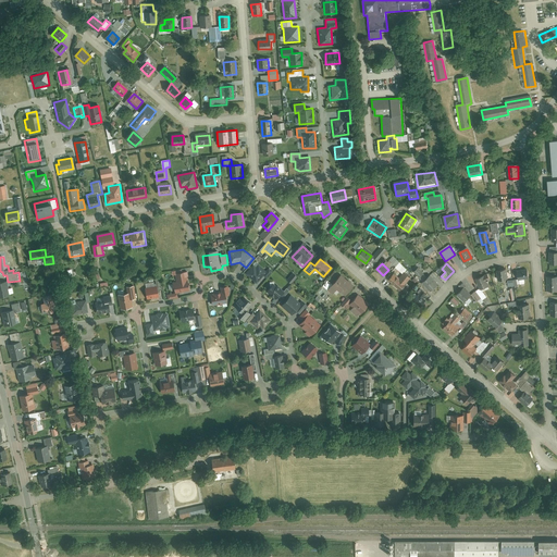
[(255,264),(245,275),(256,284),(262,276),(264,279),(269,272),(267,270),(263,273),(255,264)]
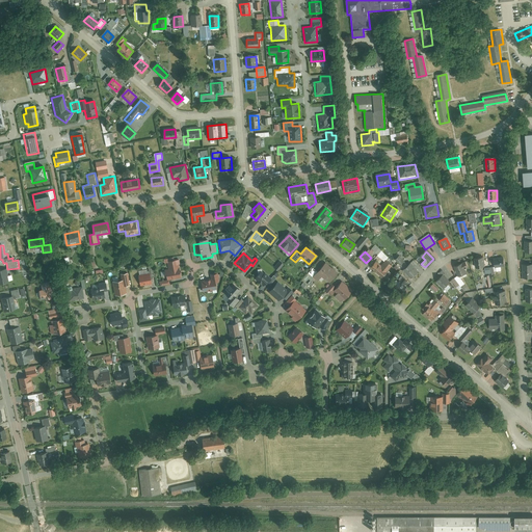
[(483,258),(475,259),(476,269),(484,268),(483,258)]
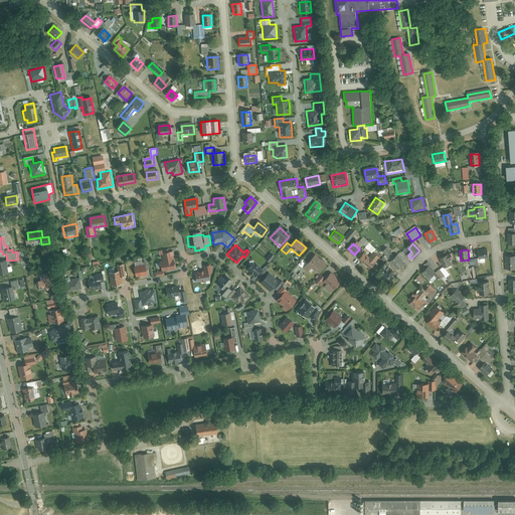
[(487,249),(478,251),(479,259),(488,258),(487,249)]
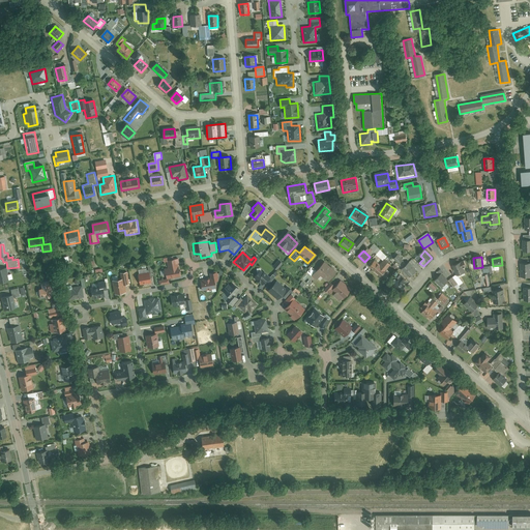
[(374,260),(367,267),(381,280),(386,273),(383,272),(390,264),(383,258),(378,264),(374,260)]
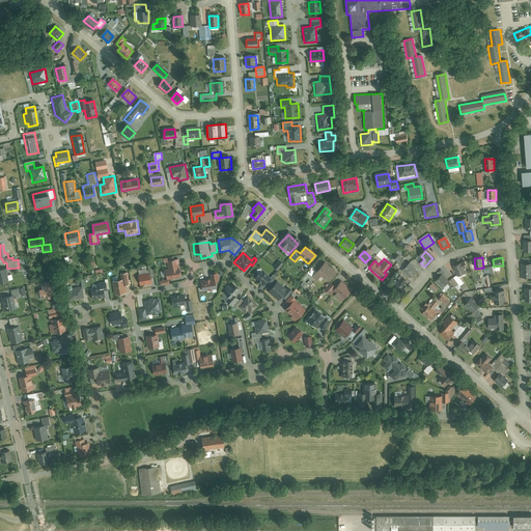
[(278,260),(273,268),(276,271),(282,263),(278,260)]
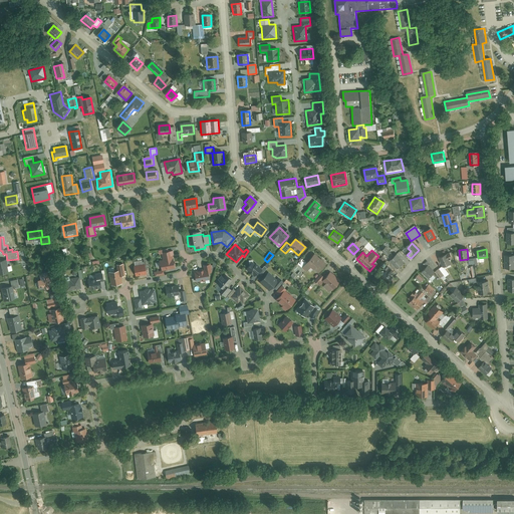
[(164,261),(160,262),(161,269),(176,268),(175,260),(173,260),(172,253),(163,254),(164,261)]
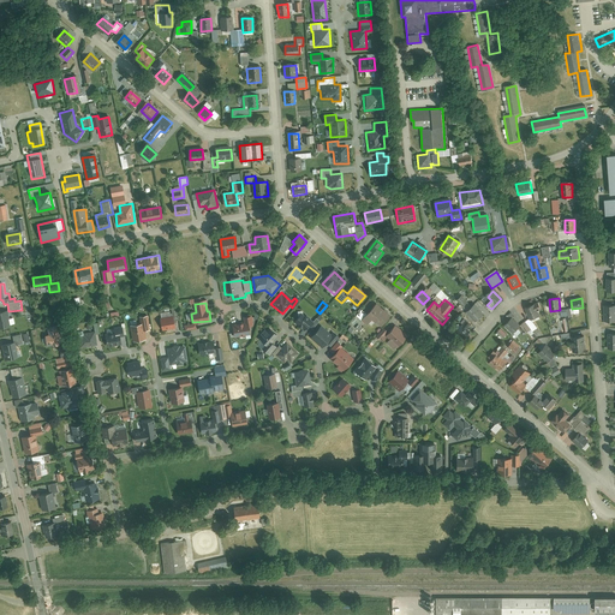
[(376,304),(362,320),(368,324),(372,320),(381,327),(390,316),(376,304)]
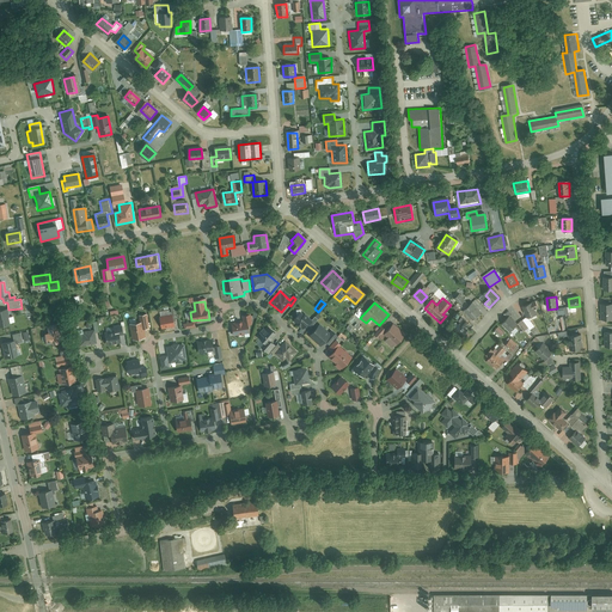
[(532,304),(524,307),(528,317),(537,313),(532,304)]
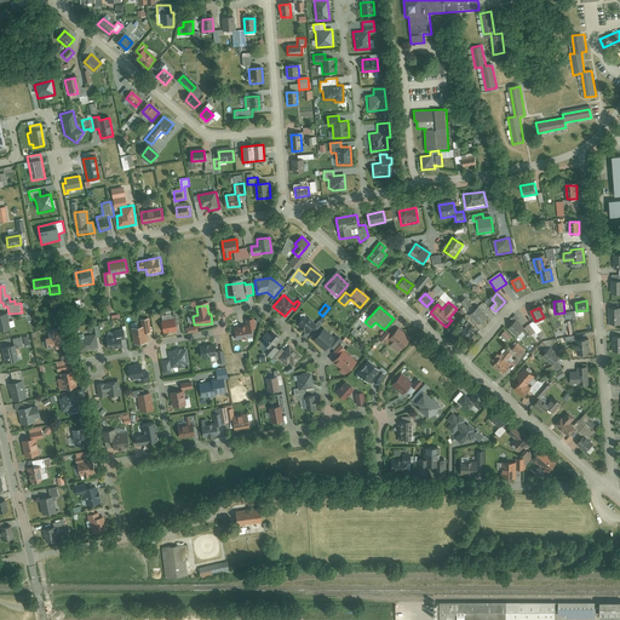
[(619,308),(609,308),(609,325),(619,323),(619,308)]
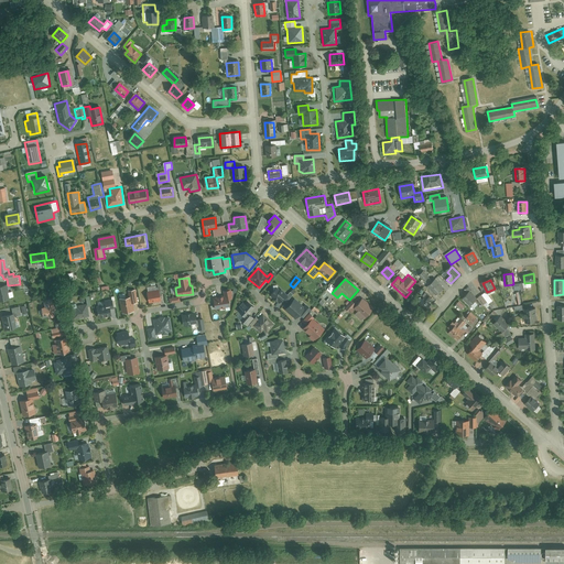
[(436,281),(429,288),(436,295),(444,289),(436,281)]
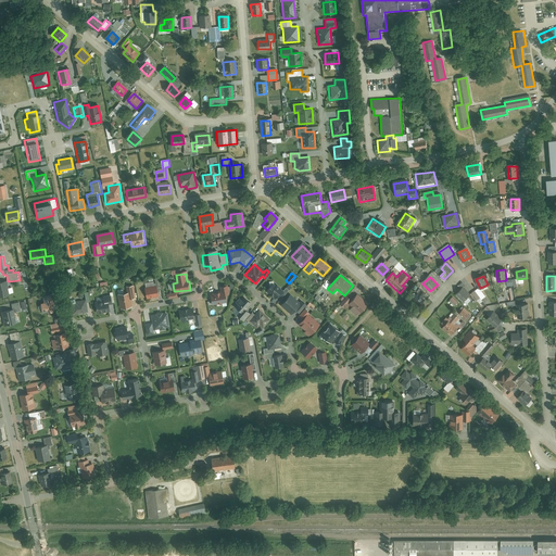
[(10,282),(0,283),(0,298),(7,297),(12,295),(10,282)]
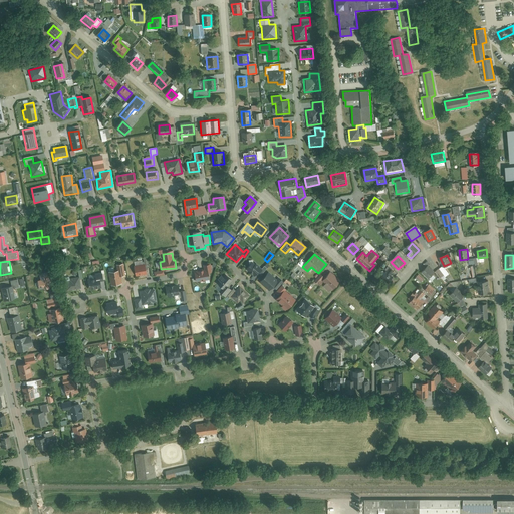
[(253,262),(247,268),(255,276),(258,272),(260,274),(266,268),(263,266),(260,270),(253,262)]
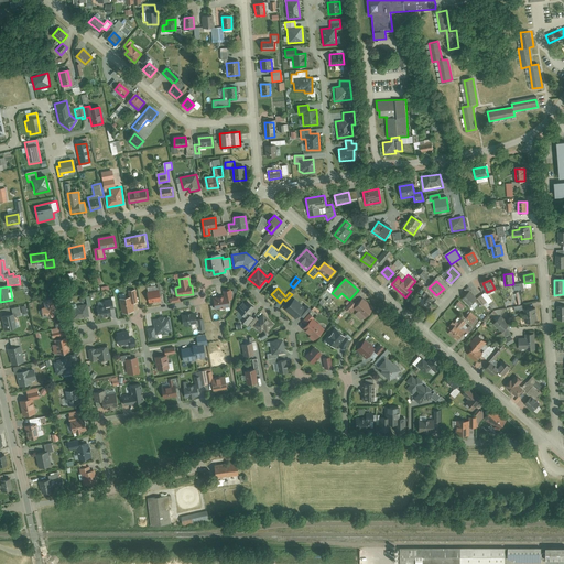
[(223,294),(213,295),(214,311),(232,307),(231,300),(232,299),(231,290),(221,291),(223,294)]
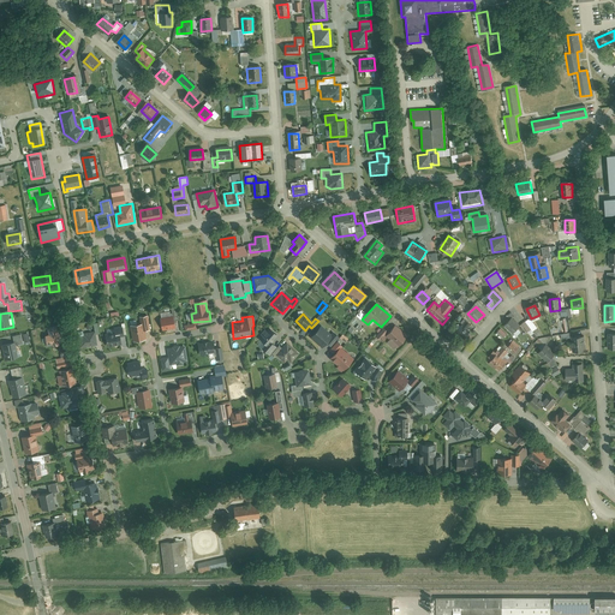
[(142,324),(132,326),(133,341),(147,341),(145,336),(144,330),(150,330),(149,317),(142,317),(142,324)]
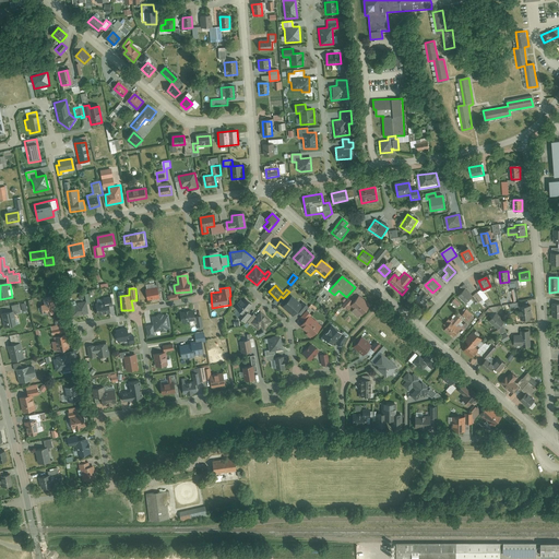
[(158,289),(147,290),(149,300),(158,299),(158,289)]
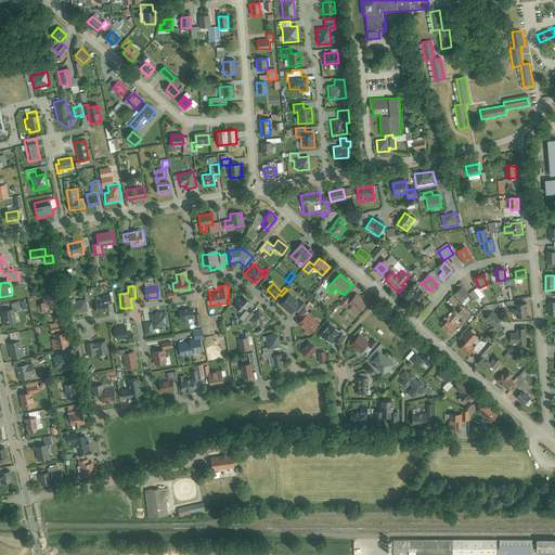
[(462,288),(456,295),(463,300),(468,295),(462,288)]
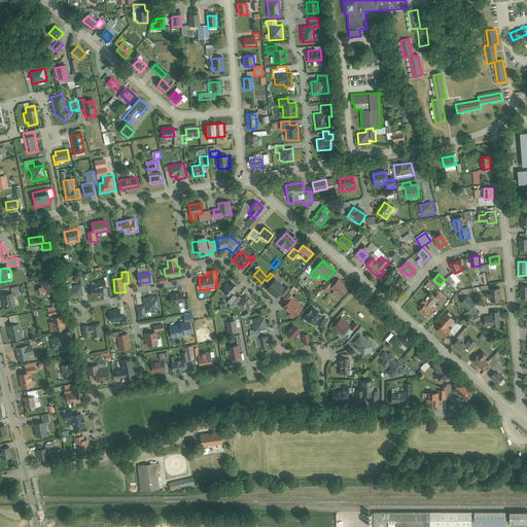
[(99,285),(90,287),(92,297),(107,294),(105,287),(108,287),(106,277),(97,279),(99,285)]
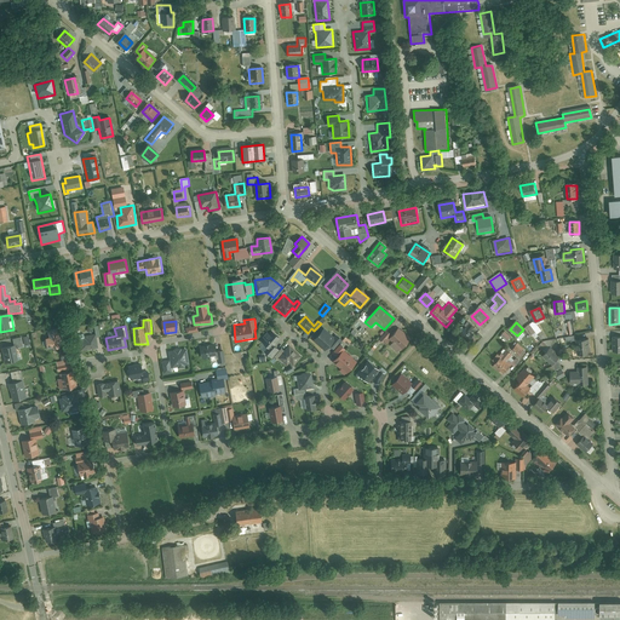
[(469,326),(461,336),(470,342),(476,332),(469,326)]
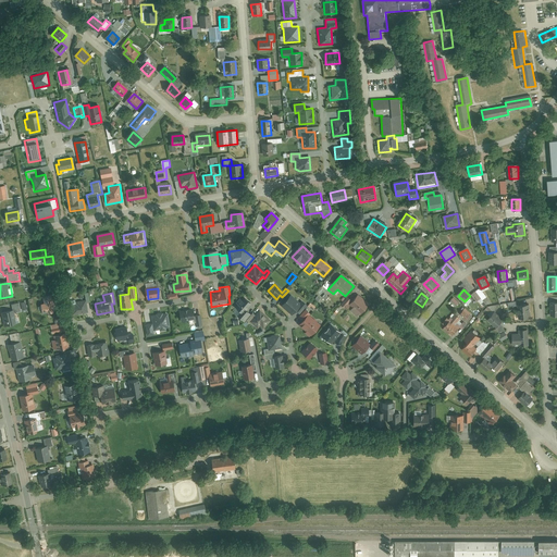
[(370,305),(357,294),(348,304),(354,308),(350,312),(356,317),(359,313),(361,314),(370,305)]
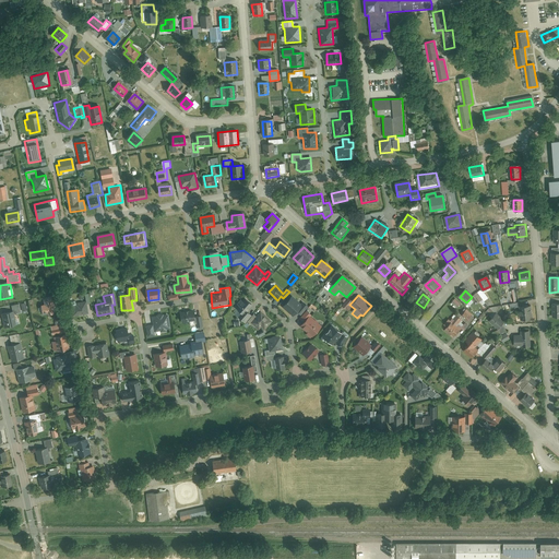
[(46,305),(42,305),(44,312),(49,311),(49,313),(56,312),(55,310),(59,309),(57,302),(54,302),(52,297),(45,298),(46,305)]
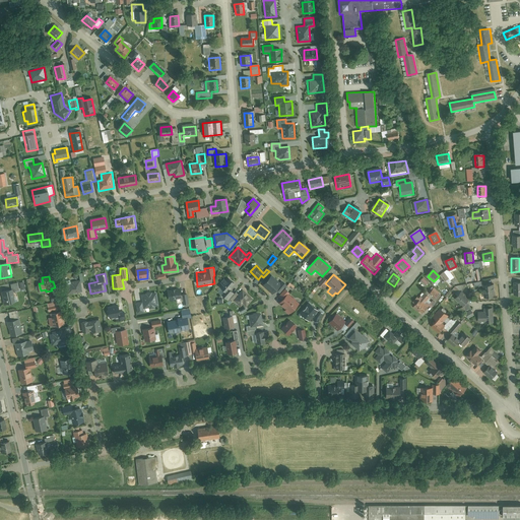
[(270,276),(262,285),(272,294),(276,289),(279,291),(285,284),(282,281),(279,284),(270,276)]
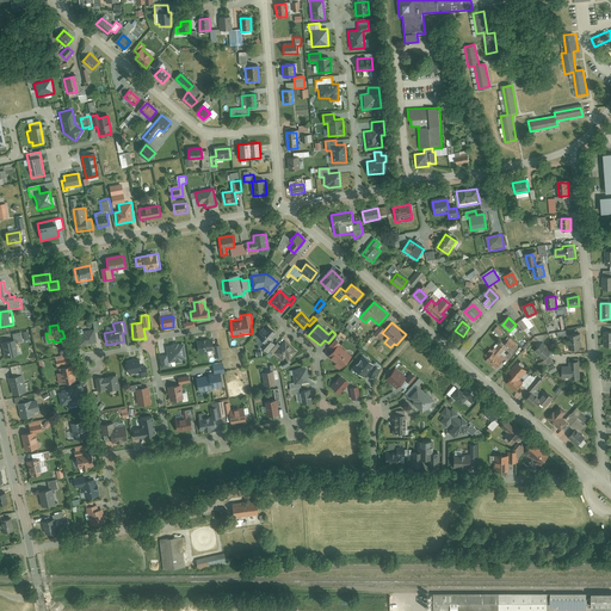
[(275,333),(266,326),(257,337),(264,343),(260,349),(266,353),(275,343),(270,339),(275,333)]
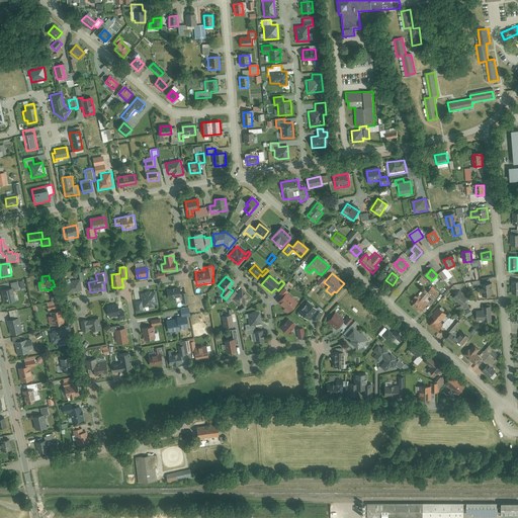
[(72,285),(67,285),(68,293),(82,290),(80,278),(71,280),(72,285)]
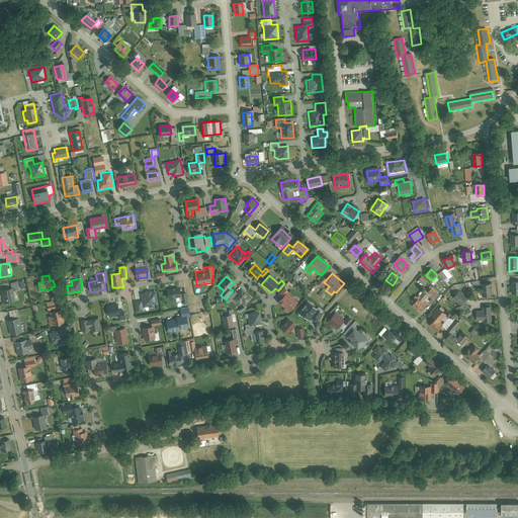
[(13,288),(1,291),(3,297),(4,305),(16,301),(14,290),(19,289),(18,282),(12,283),(13,288)]
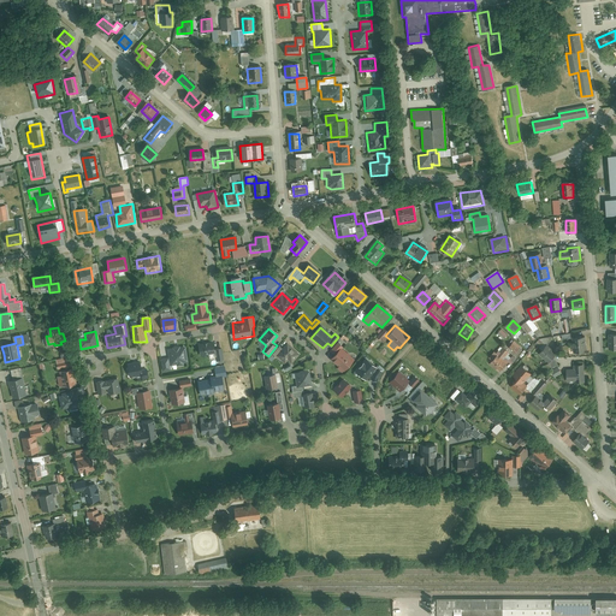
[(585,338),(573,339),(574,354),(585,353),(585,338)]
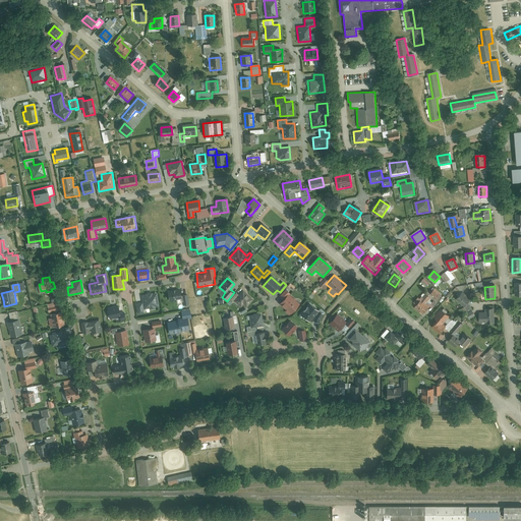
[(281,303),(290,312),(298,304),(288,295),(290,293),(286,289),(279,297),(283,300),(281,303)]
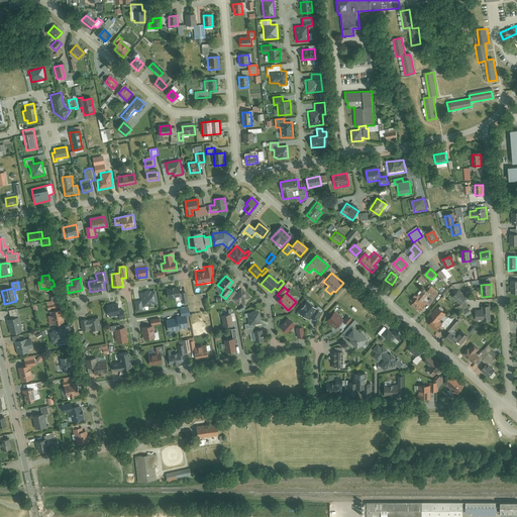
[(180,288),(167,290),(169,299),(175,298),(181,297),(183,305),(187,304),(185,292),(181,293),(180,288)]
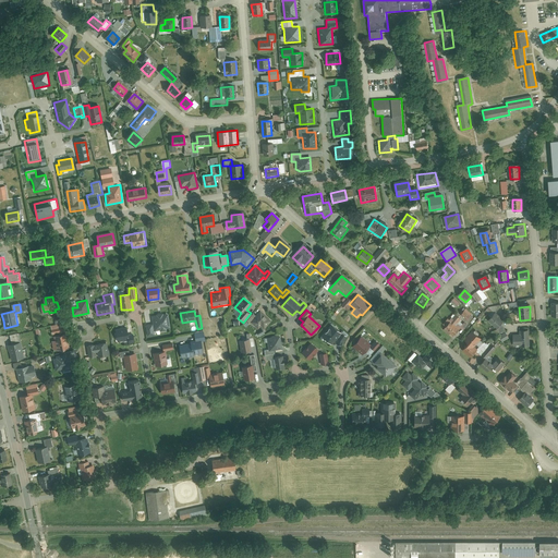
[(259,312),(251,323),(258,329),(261,326),(264,328),(270,320),(259,312)]
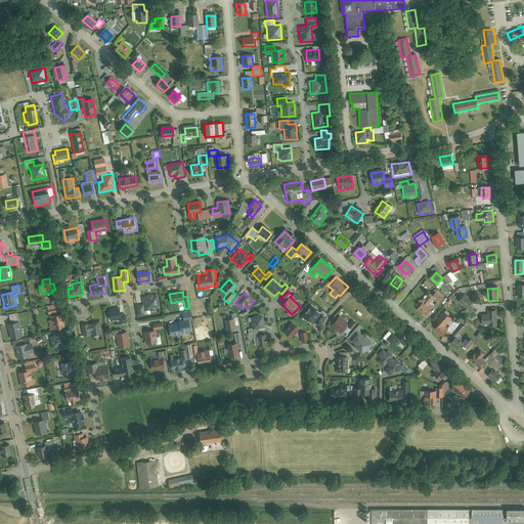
[(144,304),(137,305),(139,316),(145,315),(144,311),(161,308),(159,295),(142,297),(144,304)]
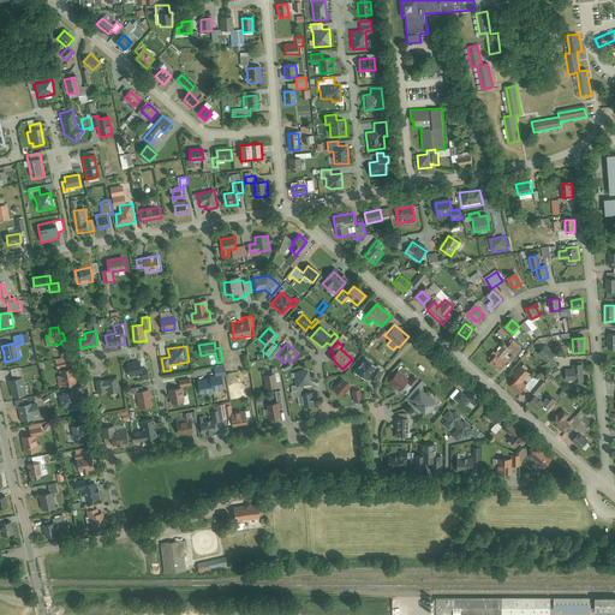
[(547,346),(541,352),(549,360),(555,354),(547,346)]
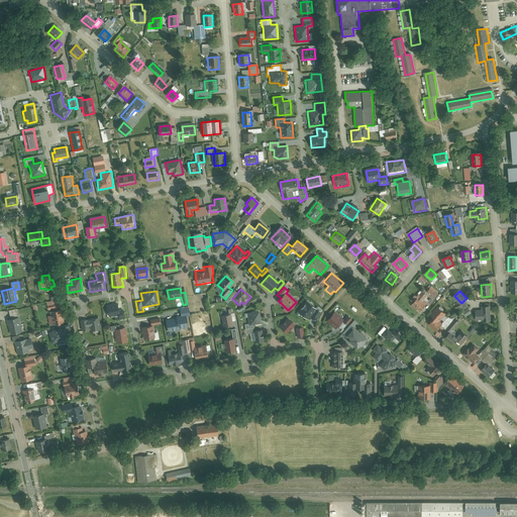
[(418,299),(413,304),(420,310),(425,305),(418,299)]
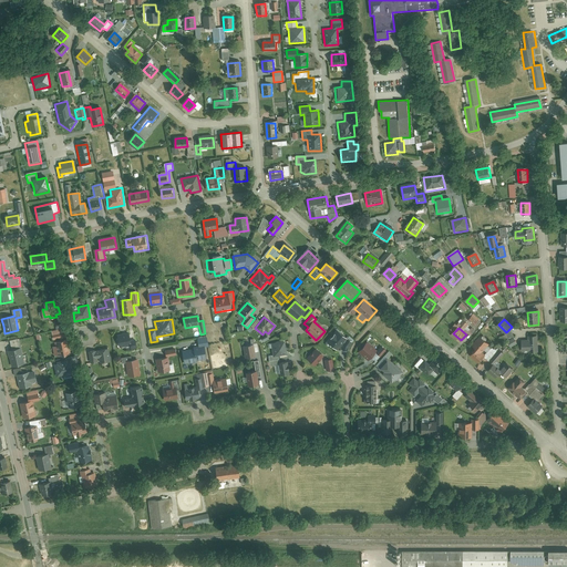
[(61,330),(51,332),(52,341),(66,338),(65,332),(62,333),(61,330)]
